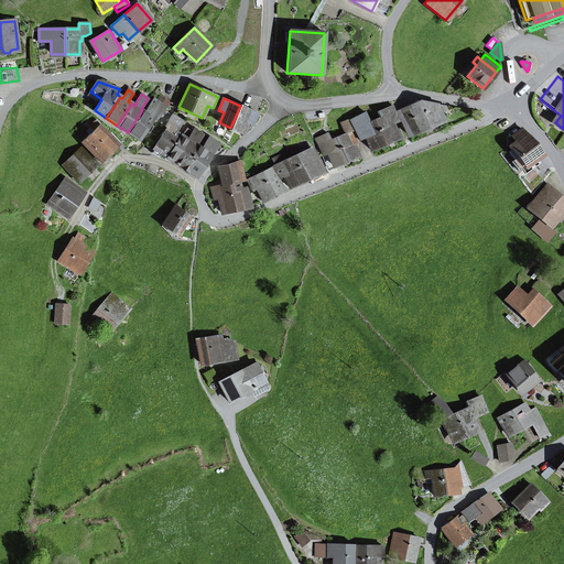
[(144,112),(154,118),(156,120),(166,107),(153,99),(144,112)]
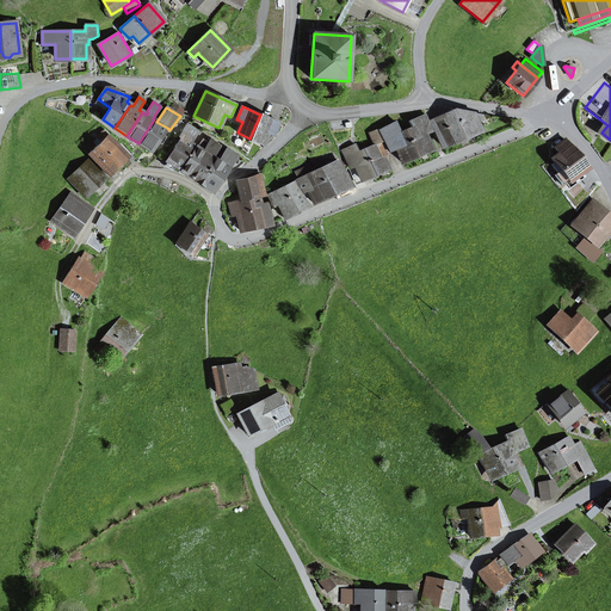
[(464,137),(464,139),(467,137),(480,133),(476,124),(471,113),(454,111),(431,121),(442,147),(454,141),(464,137)]
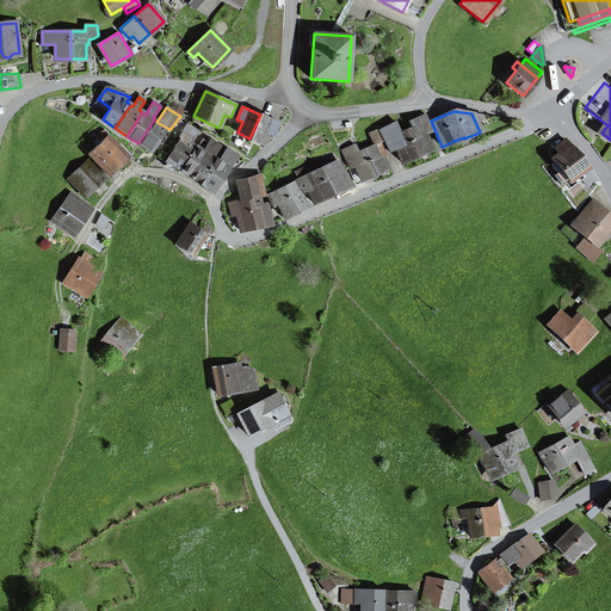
[(476,124),(485,121),(482,116),(471,113),(476,124)]
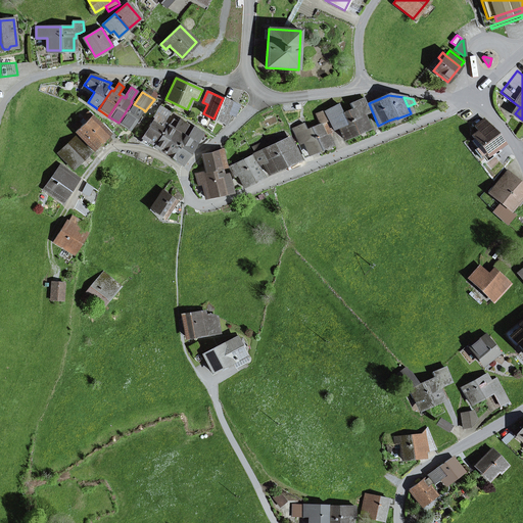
[(239,105),(223,98),(214,119),(225,123),(229,112),(234,115),(239,105)]
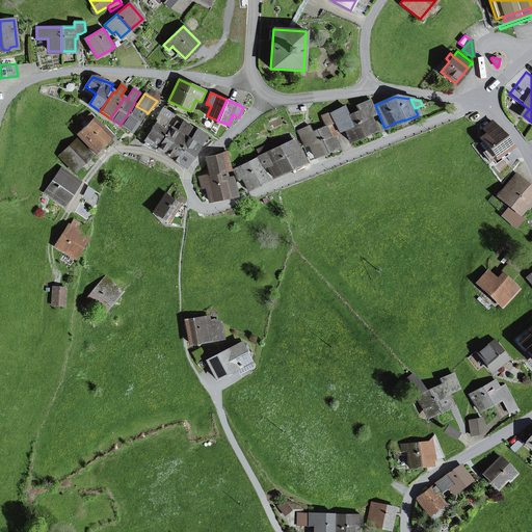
[(355,106),(358,111),(352,113),(362,136),(374,131),(371,124),(369,116),(372,115),(375,113),(370,100),(355,106)]
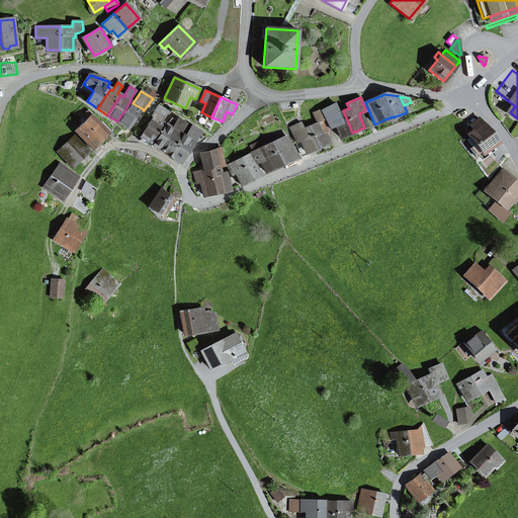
[(141,116),(138,114),(142,108),(133,103),(131,101),(117,121),(127,128),(135,119),(138,120),(141,116)]
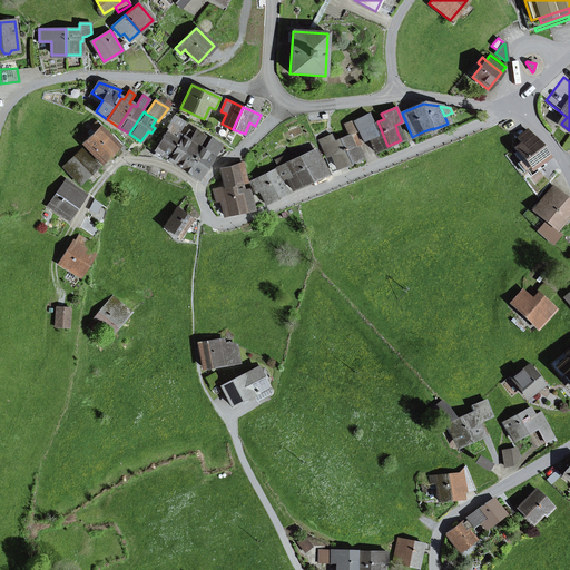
[(370,139),(374,151),(387,146),(377,121),(373,124),(370,114),(352,121),(353,123),(361,143),(370,139)]
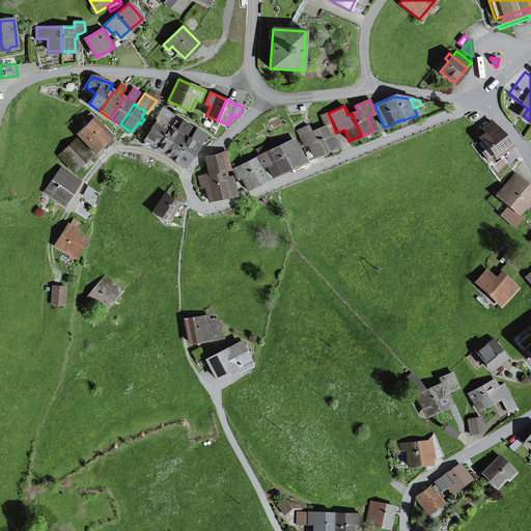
[(151,145),(157,148),(170,128),(166,124),(172,114),(162,108),(155,118),(159,120),(145,141),(151,145)]
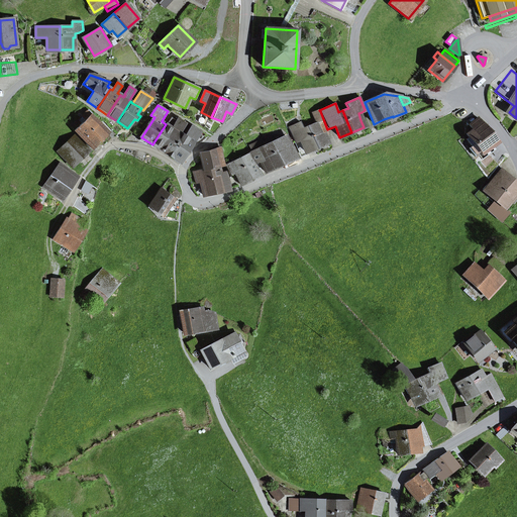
[(75,130),(91,148),(108,132),(100,123),(96,120),(88,111),(82,116),(86,120),(75,130)]
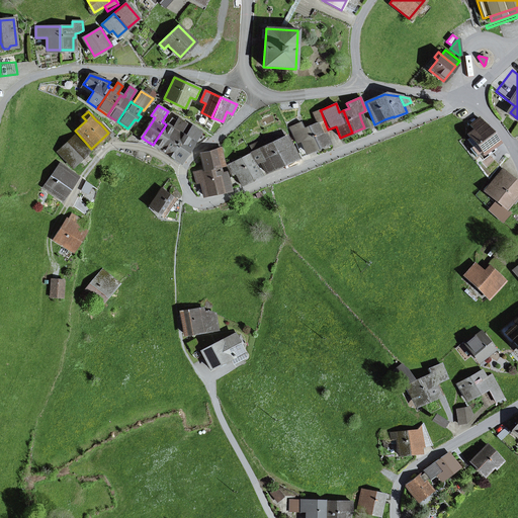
[(328,131),(329,131),(328,130),(321,111),(314,114),(318,122),(308,126),(317,148),(327,144),(325,137),(323,134),(328,131)]
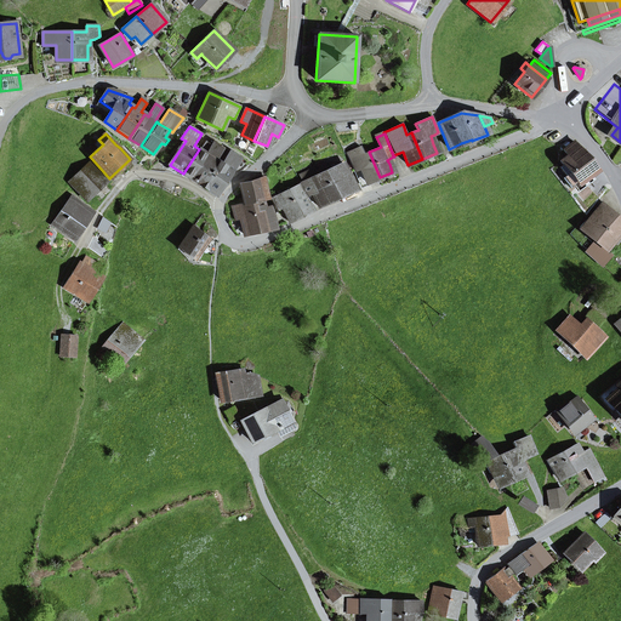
[(563,165),(579,186),(591,176),(598,171),(580,148),(574,141),(563,149),(568,155),(560,161),(563,165)]
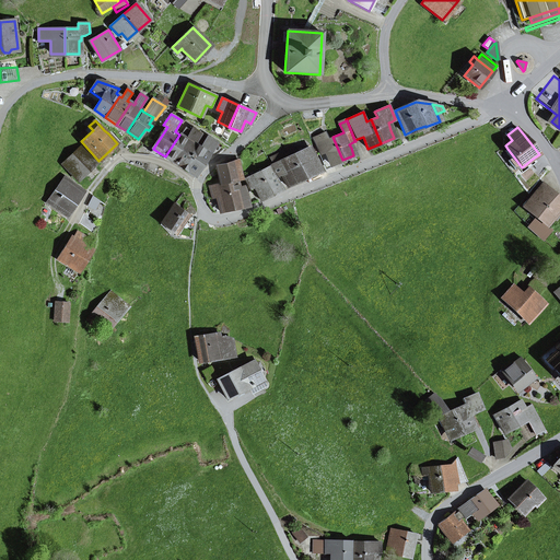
[(181,136),(179,135),(165,156),(172,161),(186,139),(190,131),(186,128),(183,132),(183,133),(182,136),(181,136)]
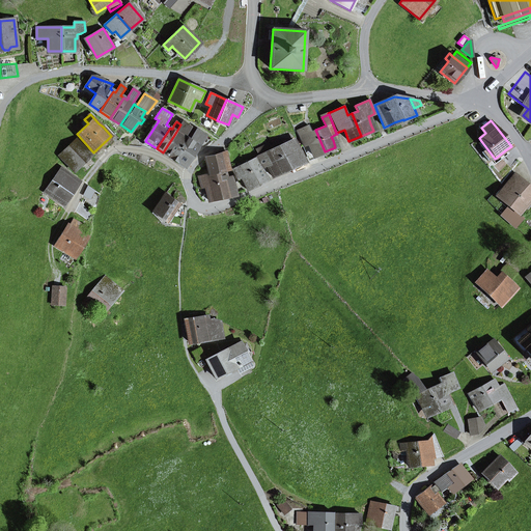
[(176,132),(163,152),(173,160),(187,139),(185,137),(191,128),(183,121),(180,124),(176,132)]
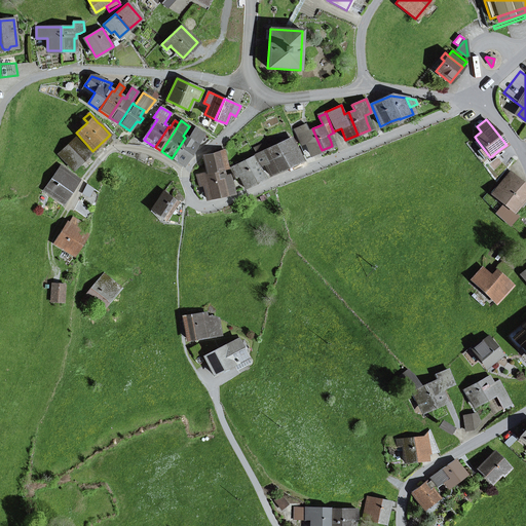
[(306,142),(311,154),(321,150),(322,150),(312,128),(308,130),(306,124),(294,129),(296,136),(300,144),(306,142)]
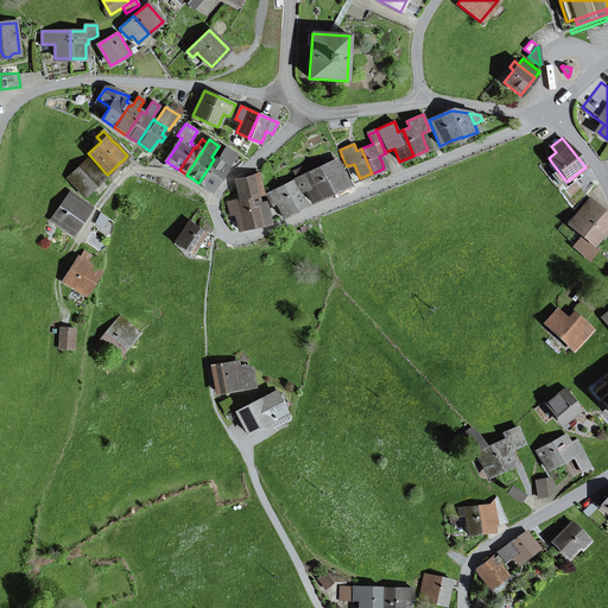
[(225,147),(216,160),(214,159),(198,183),(211,191),(227,168),(235,154),(225,147)]
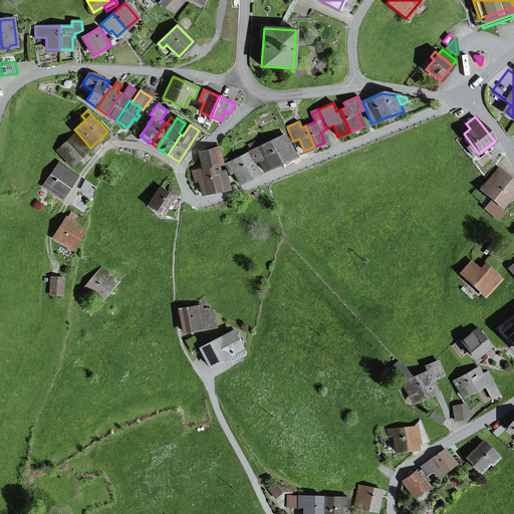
[(197,143),(203,138),(205,136),(199,131),(192,142),(197,143)]
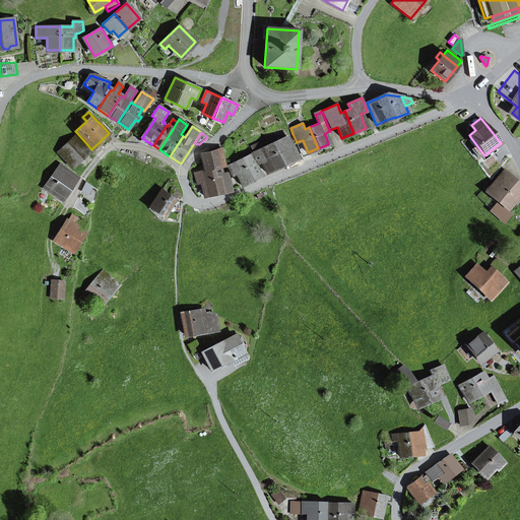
[(298,158),(291,145),(297,142),(293,134),(265,147),(262,142),(252,146),(254,152),(252,153),(257,164),(261,161),(267,173),(298,158)]
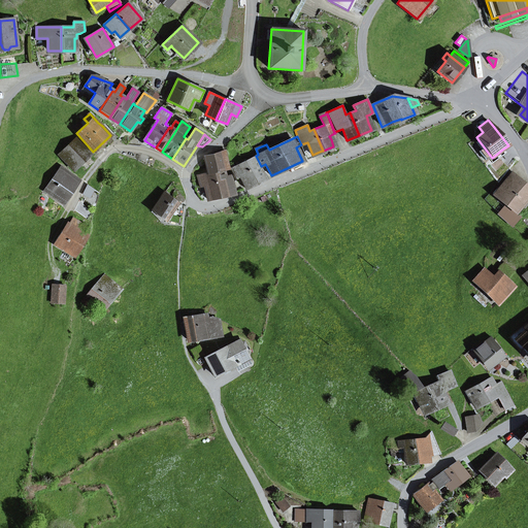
[(77,137),(59,154),(74,170),(92,153),(77,137)]
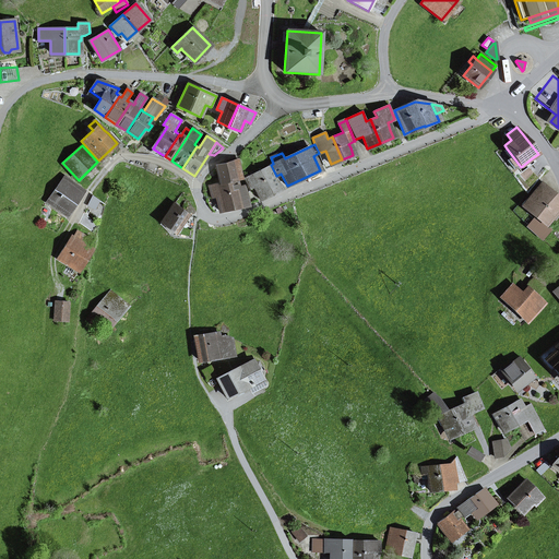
[(532,158),(521,167),(507,149),(503,151),(510,158),(507,161),(513,169),(516,167),(521,173),(535,162),(532,158)]
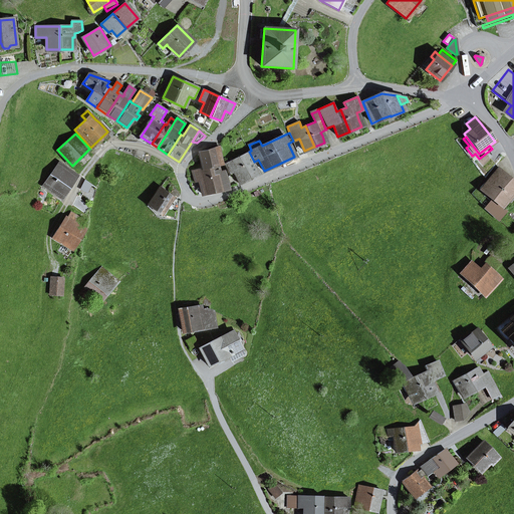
[(313,147),(304,151),(299,139),(293,141),(299,156),(314,150),(313,147)]
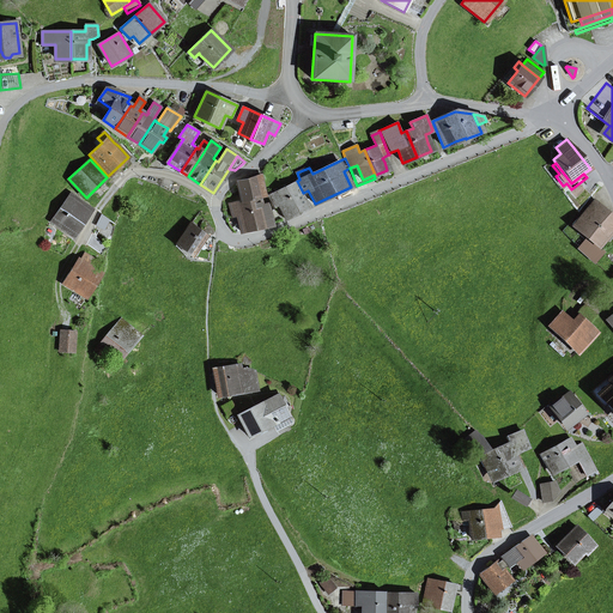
[(241,204),(260,199),(266,198),(261,175),(237,183),(241,201),(241,204)]
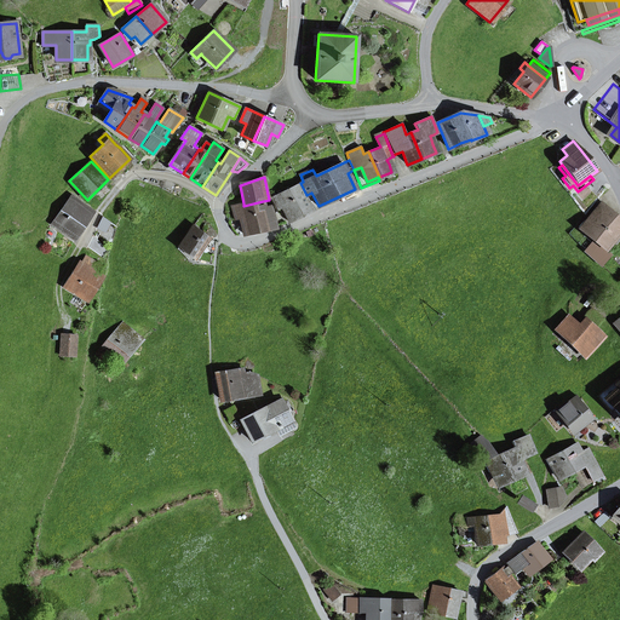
[(282,207),(290,220),(313,210),(299,184),(270,199),(276,210),(282,207)]
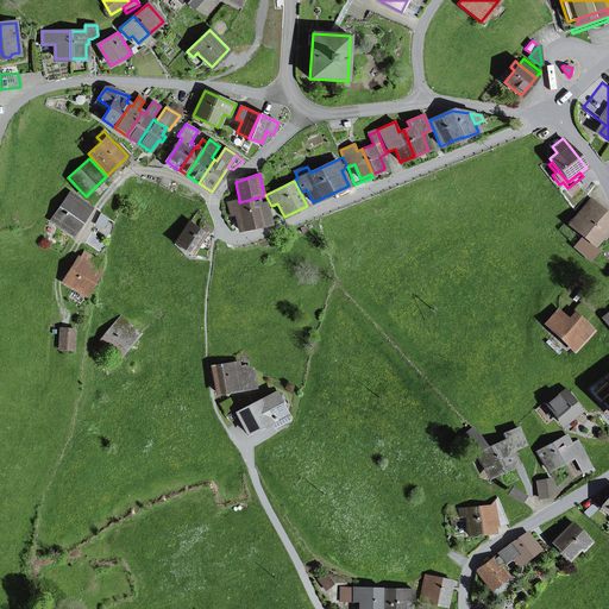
[(61,224),(73,232),(92,207),(70,193),(50,220),(58,227),(61,224)]
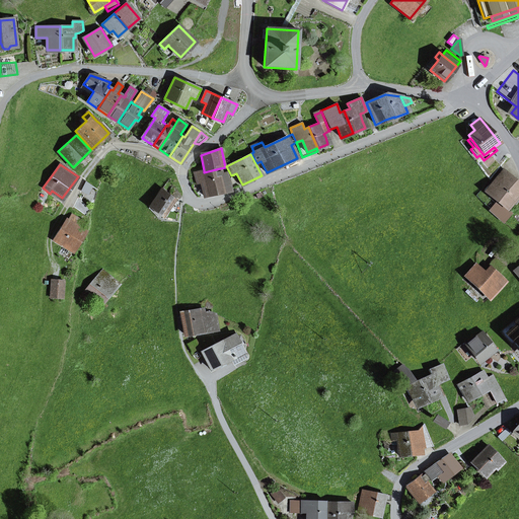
[(220,168),(204,172),(204,170),(194,172),(197,184),(202,183),(204,197),(231,191),(228,172),(222,174),(220,168)]
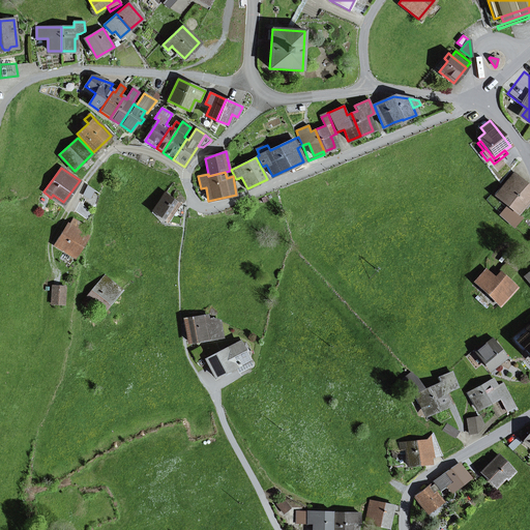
[(508,205),(527,184),(513,173),(495,194),(508,205)]
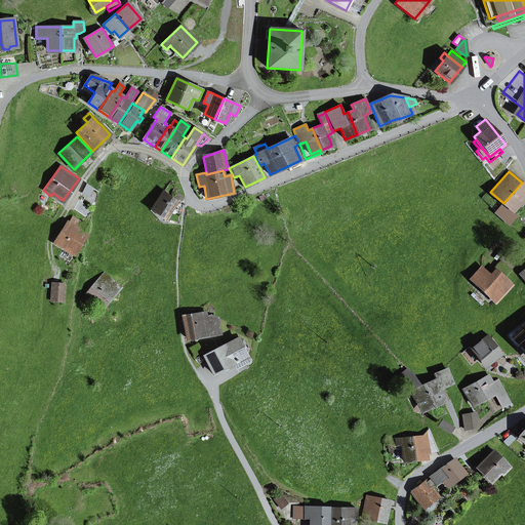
[(495,212),(503,220),(512,211),(524,196),(524,185),(522,183),(503,203),(495,212)]
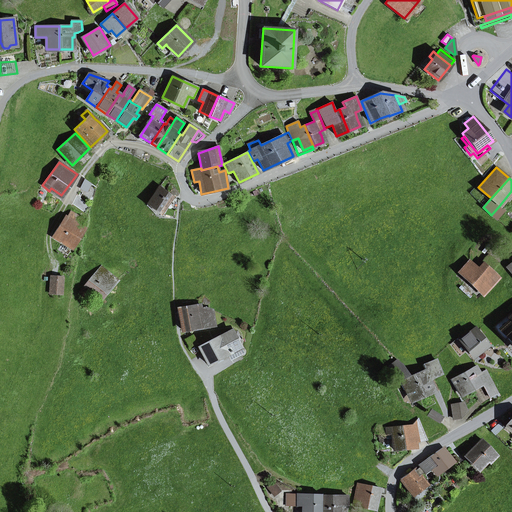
[(85,179),(82,185),(88,188),(91,183),(85,179)]
